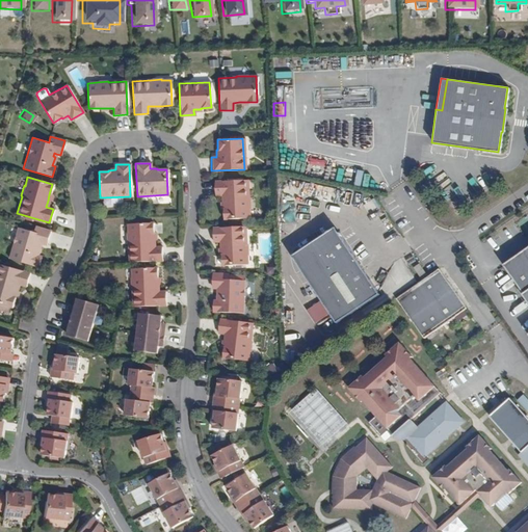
[(245,180),(212,181),(213,195),(220,194),(220,202),(220,209),(221,219),(246,218),(246,209),(247,209),(246,197),(245,197),(245,180)]
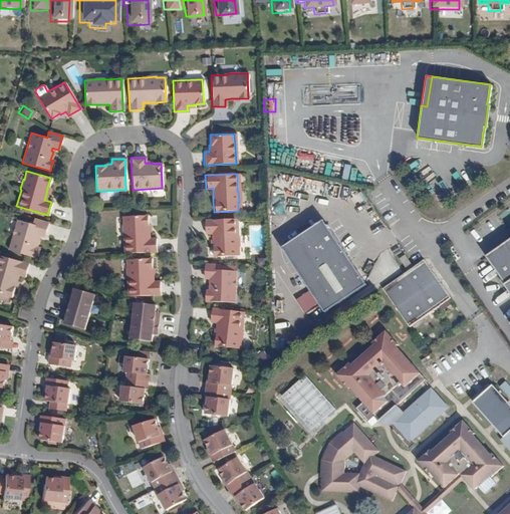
[(123,253),(156,252),(156,238),(149,238),(148,232),(148,225),(148,215),(122,216),(122,225),(122,236),(123,236),(123,253)]
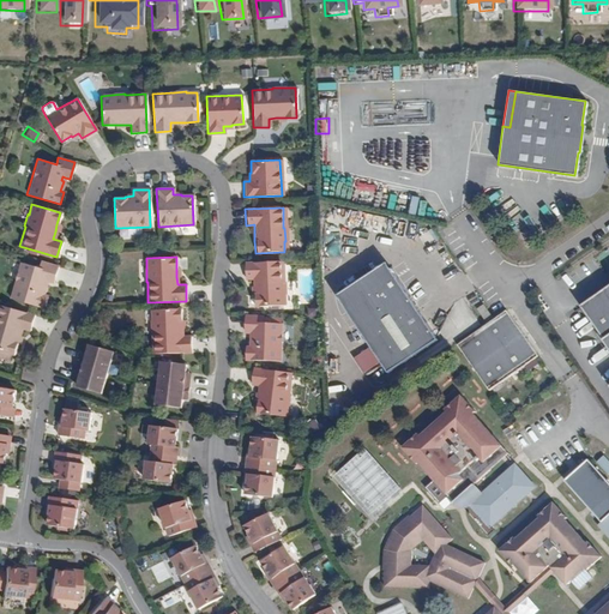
[(282,260),(243,263),(245,280),(252,278),(253,287),(253,294),(254,306),(283,305),(283,294),(284,294),(283,282),(282,282),(282,260)]
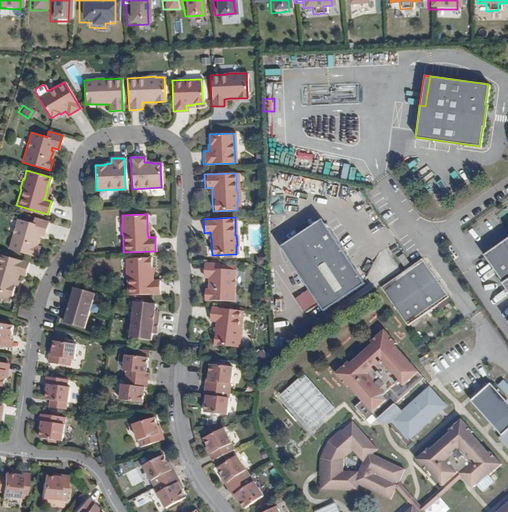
[(32,223),(16,219),(8,249),(35,257),(38,246),(35,246),(38,237),(36,237),(37,234),(39,234),(43,235),(47,222),(33,218),(32,223)]
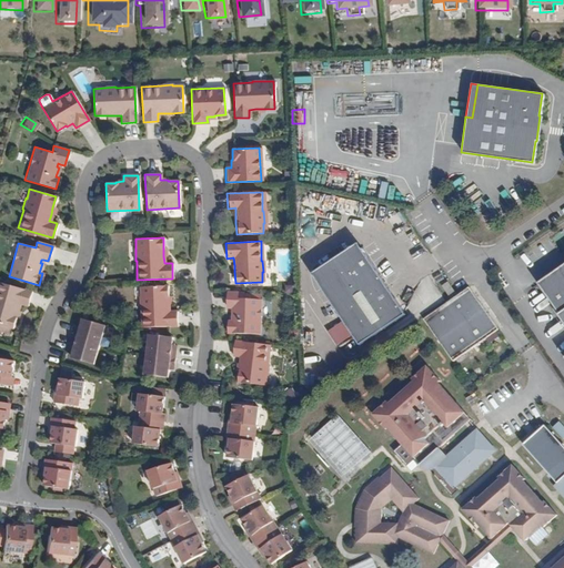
[(310,273),(358,345),(403,314),(360,249),(350,246),(310,273)]
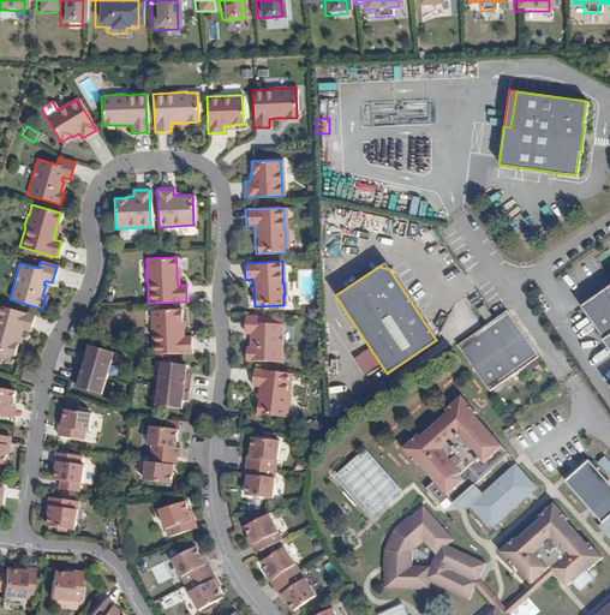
[(609,281),(605,285),(606,286),(579,305),(597,332),(602,339),(600,340),(609,352),(609,384),(608,386),(609,388),(609,281)]
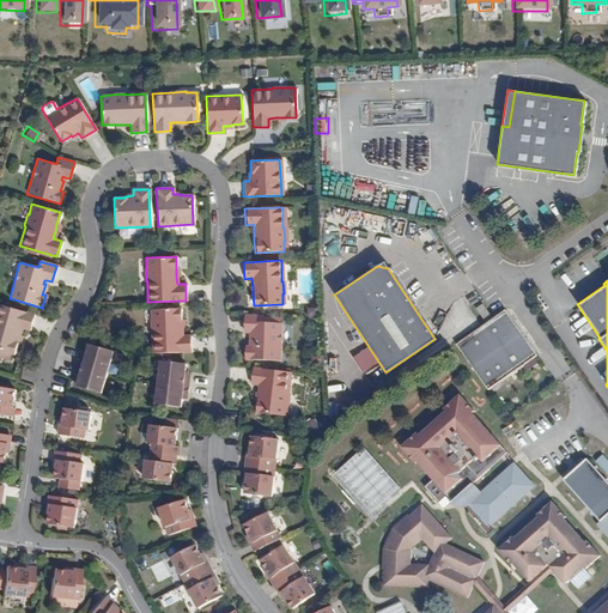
[(480,303),(473,308),(481,320),(488,315),(480,303)]
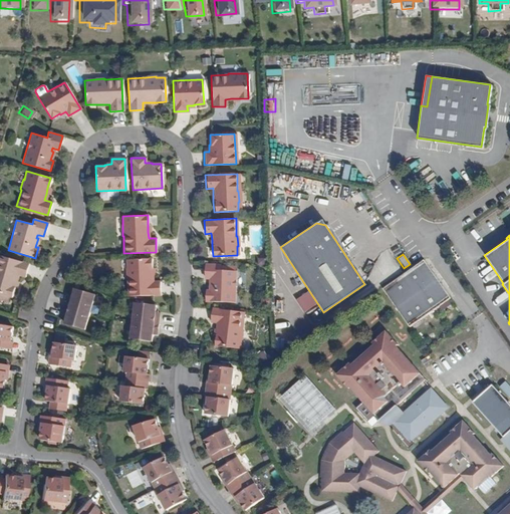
[(27,263),(0,255),(0,299),(1,294),(7,296),(10,297),(13,287),(15,281),(16,274),(23,276),(27,263)]
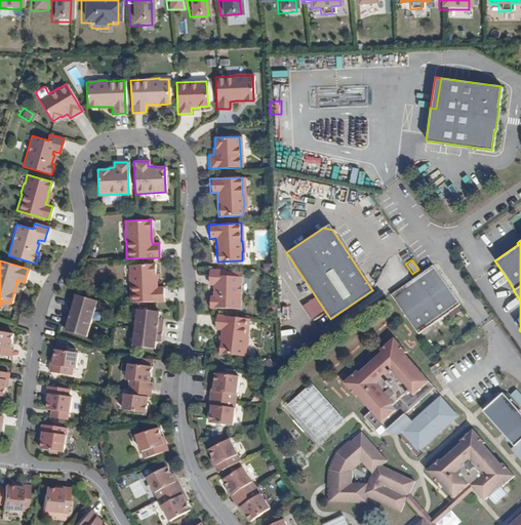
[(130,303),(162,301),(162,287),(155,287),(155,281),(154,274),(154,264),(128,265),(129,274),(128,274),(128,284),(129,284),(130,303)]
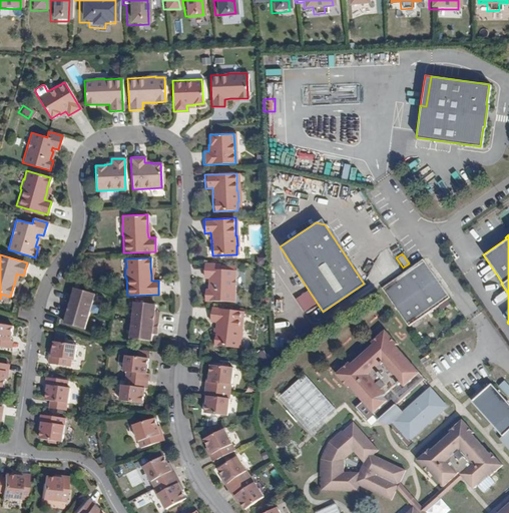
[(421,259),(380,288),(407,326),(448,297),(421,259)]
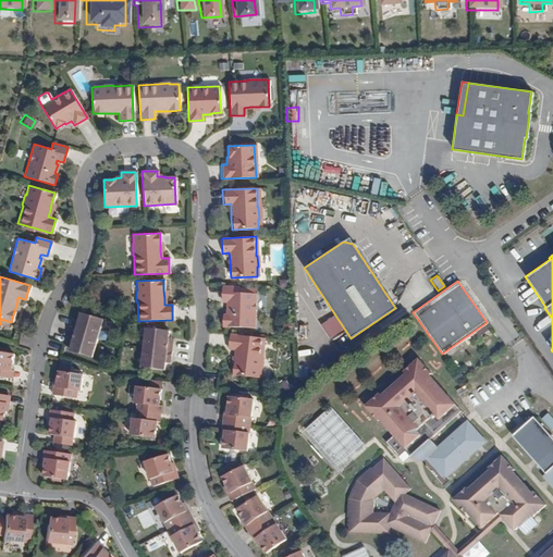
[(250,326),(250,293),(233,293),(233,287),(218,287),(218,302),(222,302),(224,302),(224,306),(222,306),(222,314),(219,314),(219,326),(250,326)]
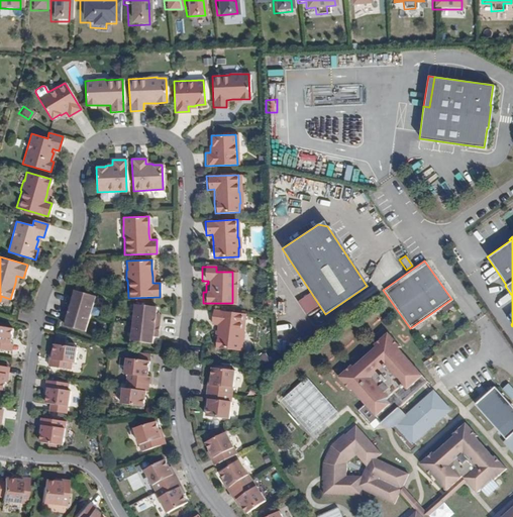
[(59,324),(81,331),(91,296),(70,290),(59,324)]
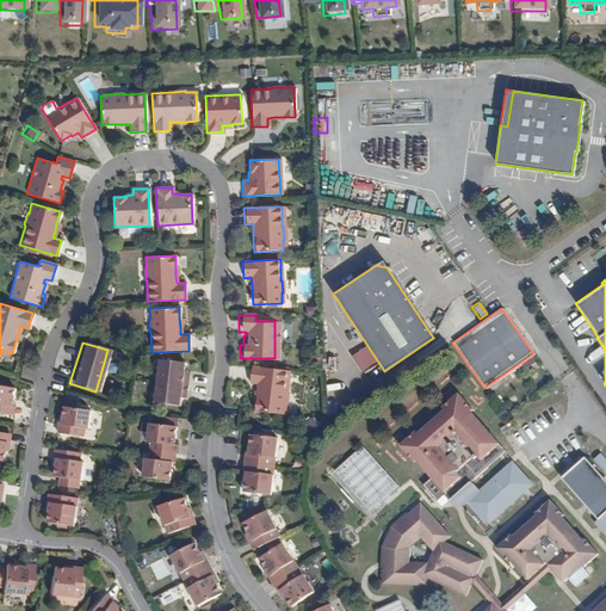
[(183,362),(159,359),(153,402),(178,406),(179,397),(179,393),(185,394),(187,376),(181,375),(181,371),(183,362)]
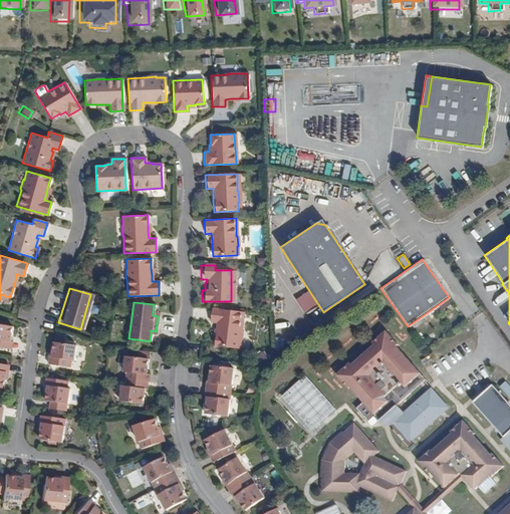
[(239,310),(207,308),(206,322),(213,322),(211,346),(237,347),(237,338),(238,338),(239,328),(238,327),(239,310)]
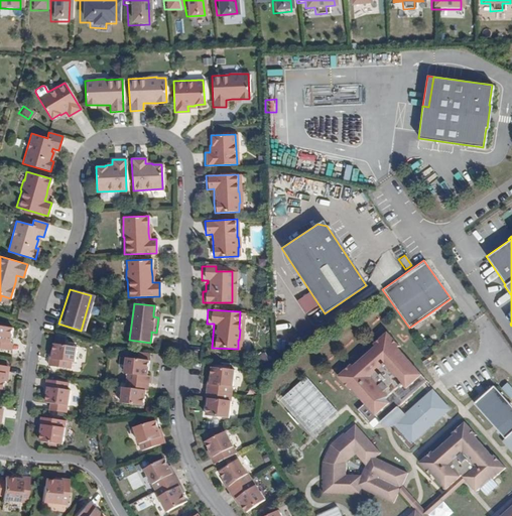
[(0,349),(3,350),(4,342),(9,343),(11,328),(0,326),(0,349)]
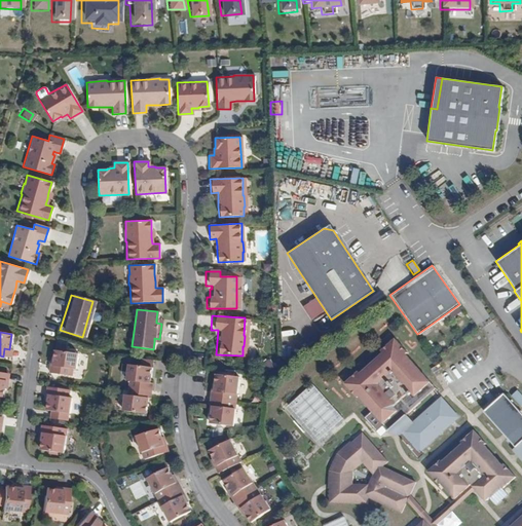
[(358,369),(344,382),(357,396),(358,395),(388,428),(395,421),(419,449),(458,415),(441,396),(412,420),(406,413),(420,400),(417,398),(421,395),(418,390),(430,380),(405,352),(407,350),(395,337),(380,349),(382,351),(360,372),(358,369)]
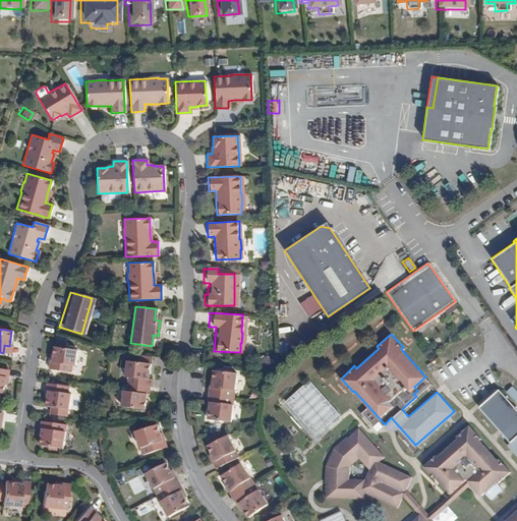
[(51,361),(55,362),(54,369),(69,372),(70,365),(73,365),(75,350),(53,346),(51,361)]
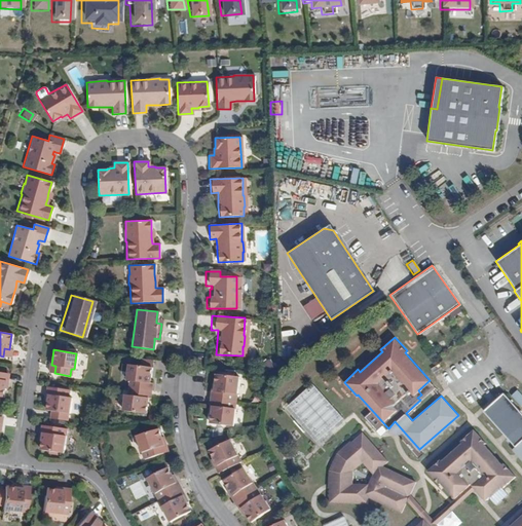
[(125,380),(127,380),(127,387),(143,389),(144,382),(148,382),(150,367),(126,364),(125,380)]
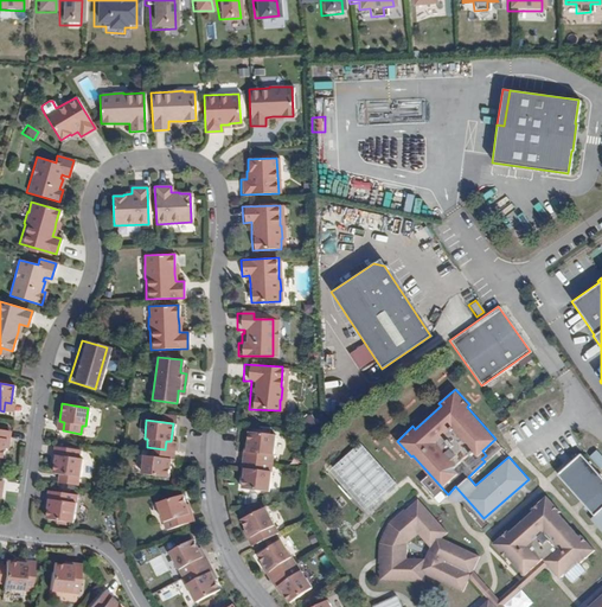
[(274,434),(247,432),(245,445),(244,452),(251,452),(250,460),(270,462),(274,434)]
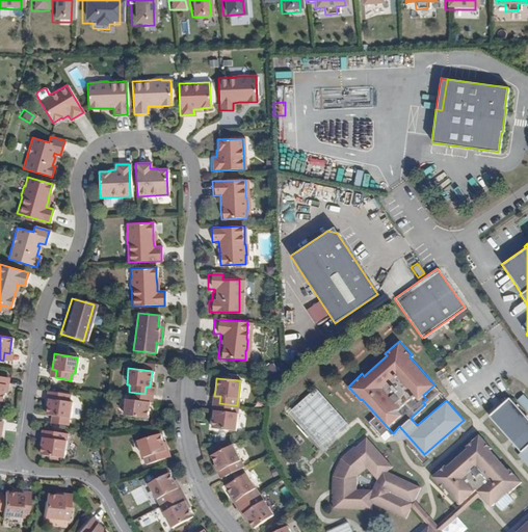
[(67,393),(51,391),(45,390),(44,397),(46,398),(44,414),(49,414),(48,422),(64,424),(66,417),(67,417),(69,400),(66,400),(67,393)]
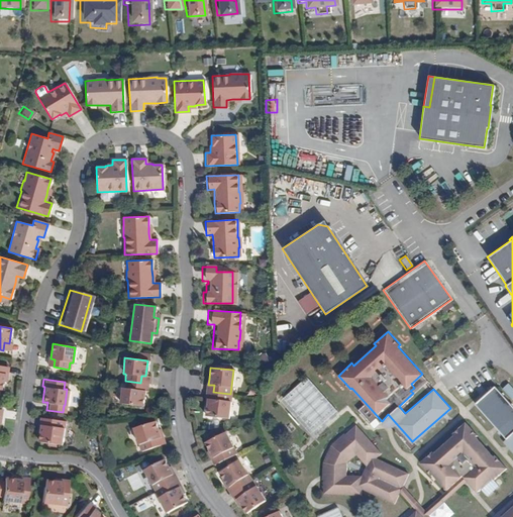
[(209,379),(207,379),(206,391),(213,392),(214,385),(208,385),(209,379)]
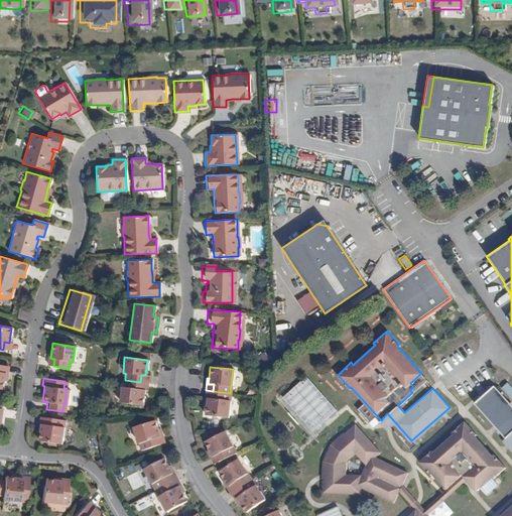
[(334,410),(305,379),(282,400),(310,431),(334,410)]
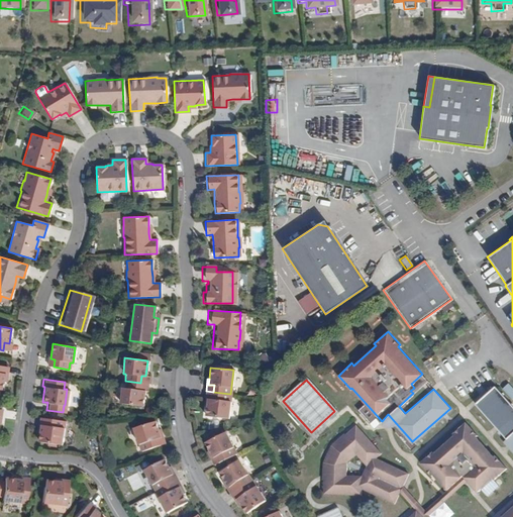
[(140,383),(125,381),(124,388),(121,388),(119,403),(142,406),(143,391),(139,391),(140,383)]
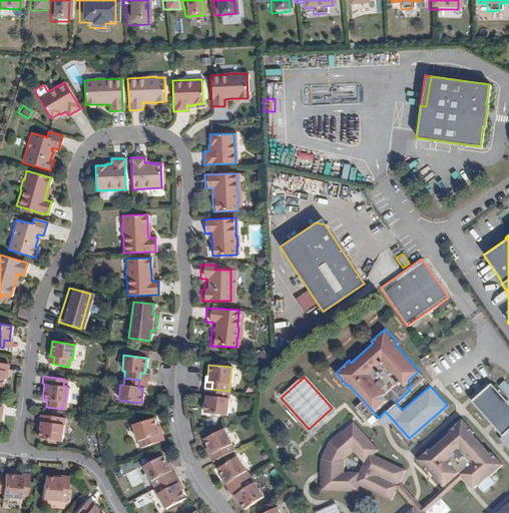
[(504,397),(508,392),(508,388),(501,380),(494,386),(504,397)]
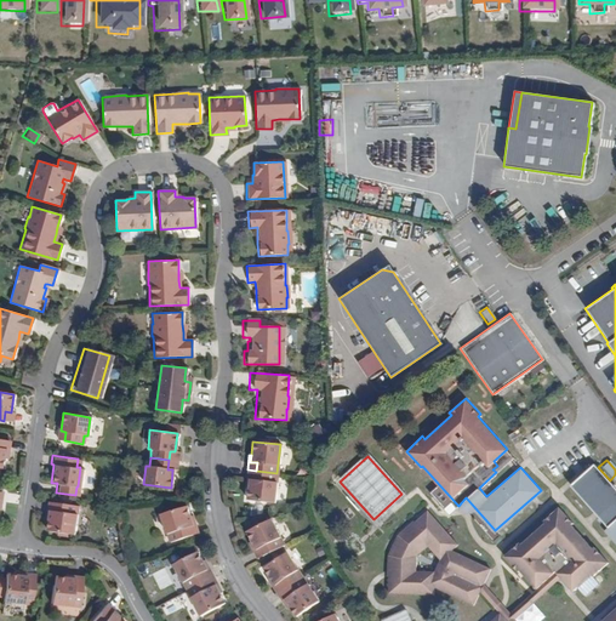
[(615,490),(592,463),(569,485),(605,528),(603,530),(615,545),(615,490)]
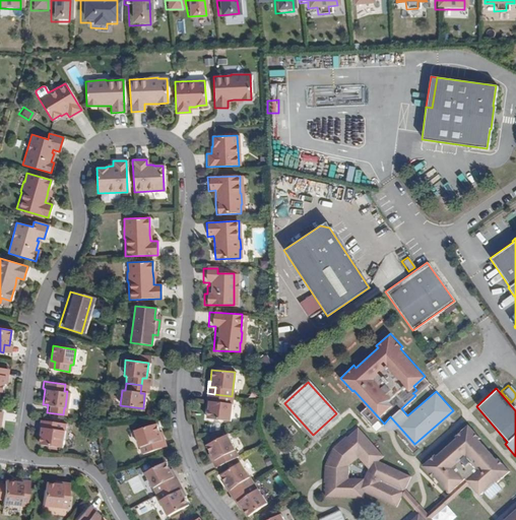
[(214,394),(207,393),(205,406),(207,406),(208,401),(213,401),(214,394)]
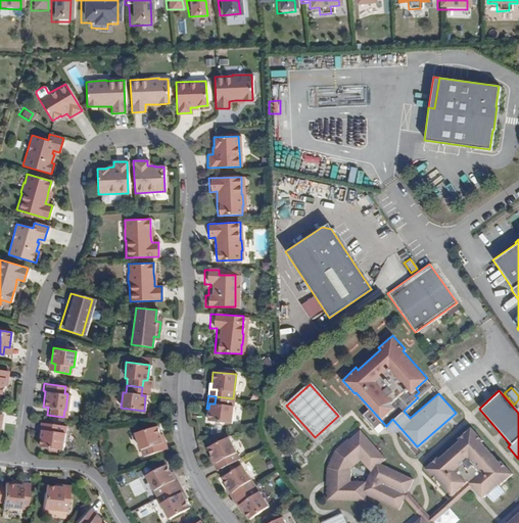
[(209,403),(208,409),(207,421),(230,423),(233,398),(216,396),(215,403),(209,403)]
